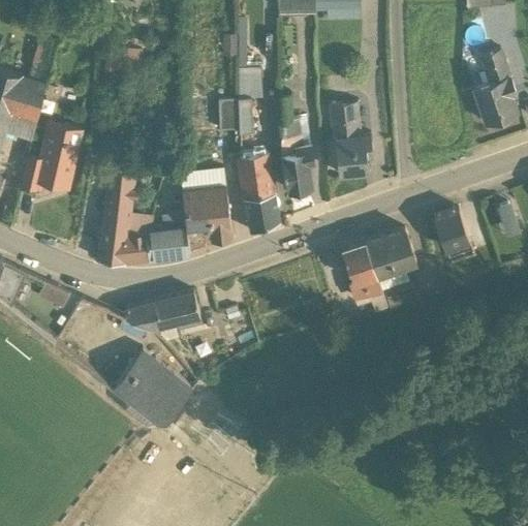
[(315,10),(314,0),(277,0),(278,17),(307,17),(309,10),(315,10)]
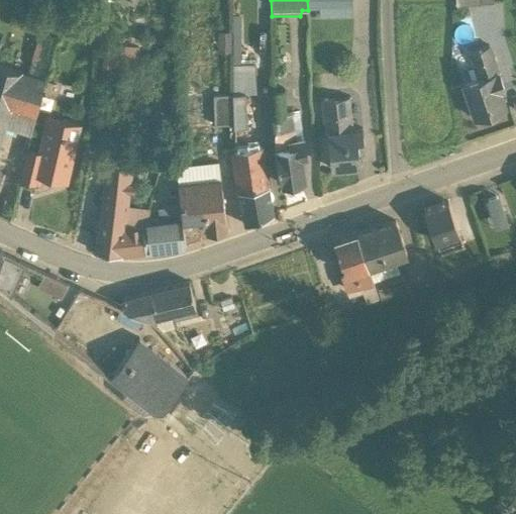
[(318,19),(352,18),(351,0),(307,0),(308,10),(318,11),(318,19)]
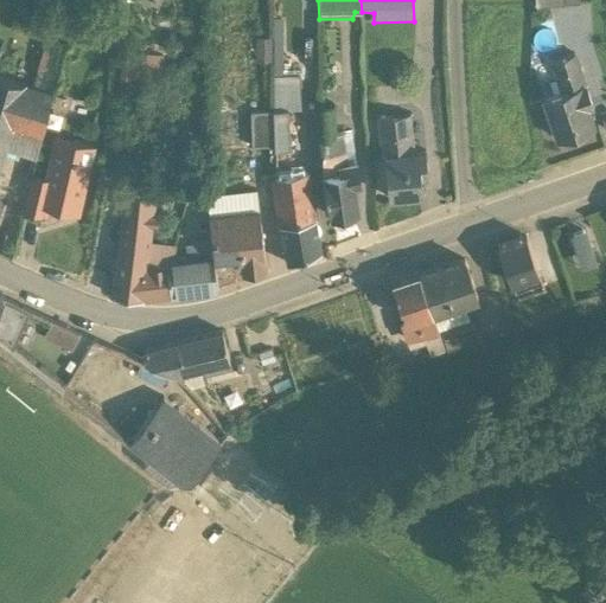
[(285,77),(284,18),(274,18),(275,77),(285,77)]
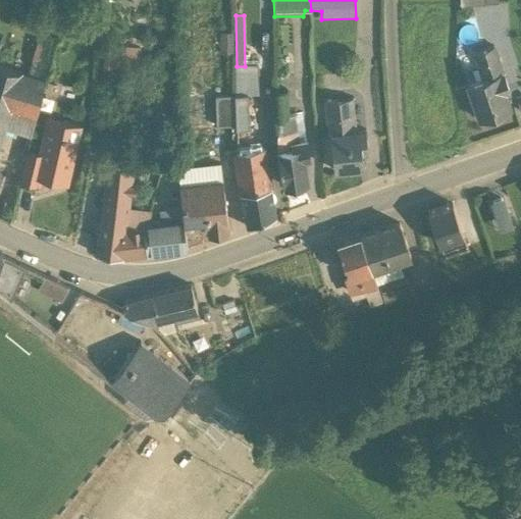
[(57,39),(39,34),(28,75),(46,82),(57,39)]
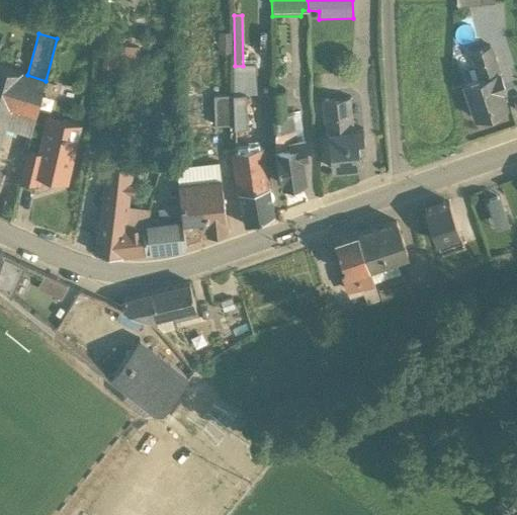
[(232,34),(218,35),(219,55),(232,55),(232,34)]
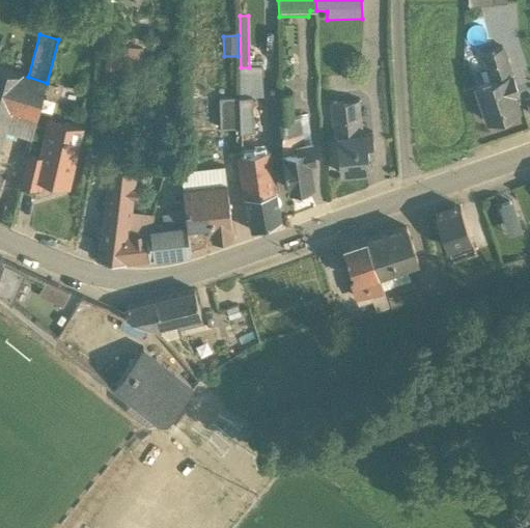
[(473,88),(487,123),(520,112),(514,96),(518,94),(502,49),(480,56),(490,82),(473,88)]
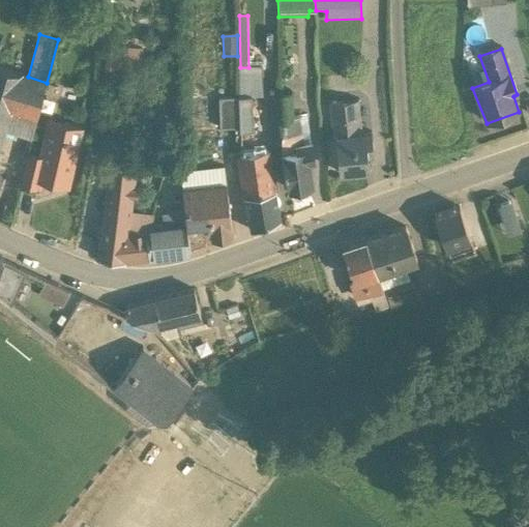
[(256,99),(264,98),(263,67),(238,68),(239,96),(255,96),(256,99)]
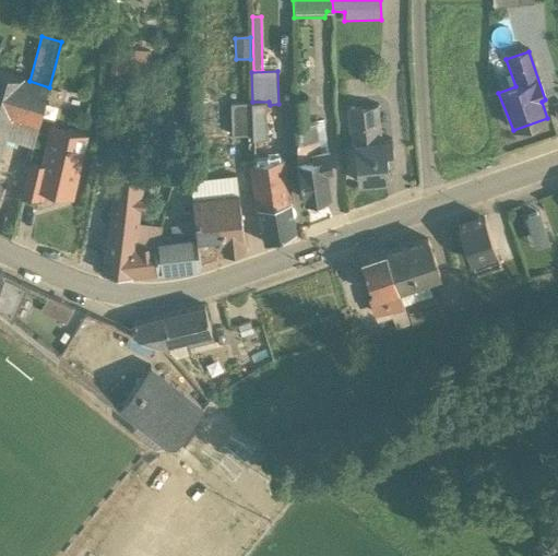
[(49,90),(49,87),(0,72),(0,156),(6,140),(34,149),(49,90)]
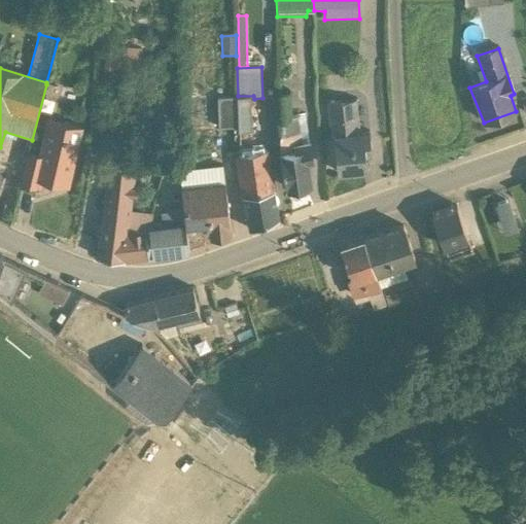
[(289,118),(289,95),(278,95),(279,119),(277,120),(278,153),(283,189),(284,189),(285,191),(313,187),(310,166),(314,165),(310,142),(309,142),(306,116),(289,118)]
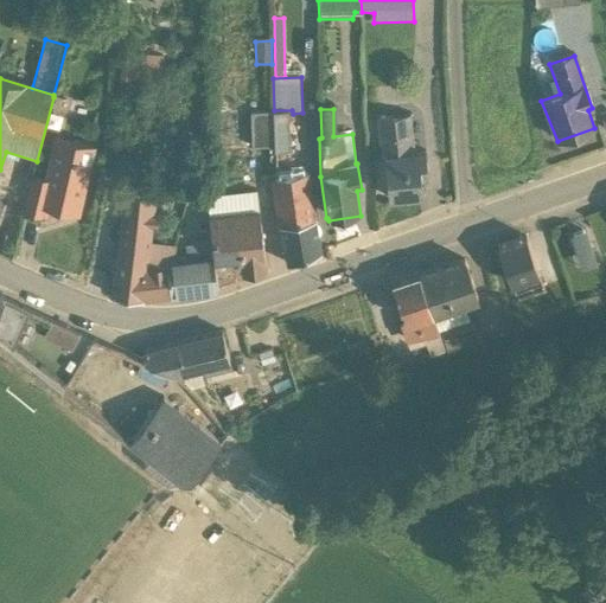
[(299,151),(294,151),(292,110),(274,110),(274,111),(275,160),(275,180),(273,180),(272,188),(279,226),(318,222),(318,220),(311,174),(310,174),(300,175),(299,151)]
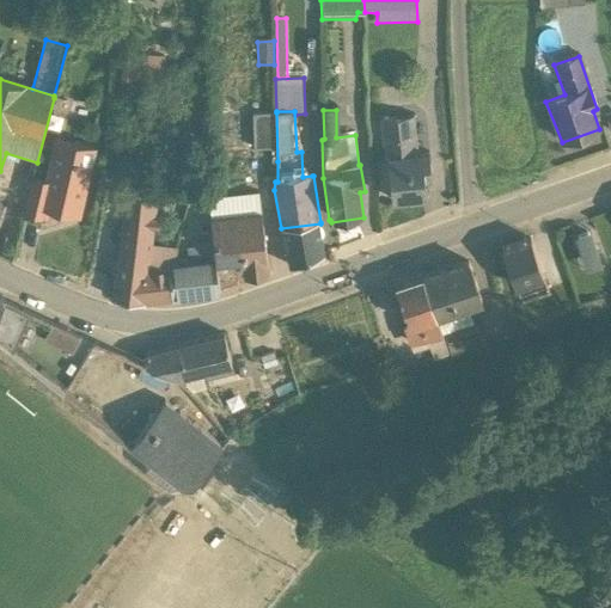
[(392,202),(427,198),(425,178),(432,178),(429,154),(417,155),(413,117),(379,121),(384,160),(388,160),(392,202)]
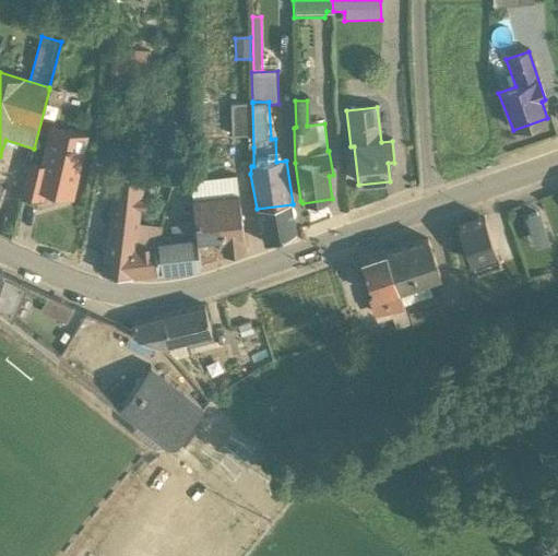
[(31,164),(22,198),(44,202),(47,193),(73,200),(88,138),(50,128),(40,166),(31,164)]
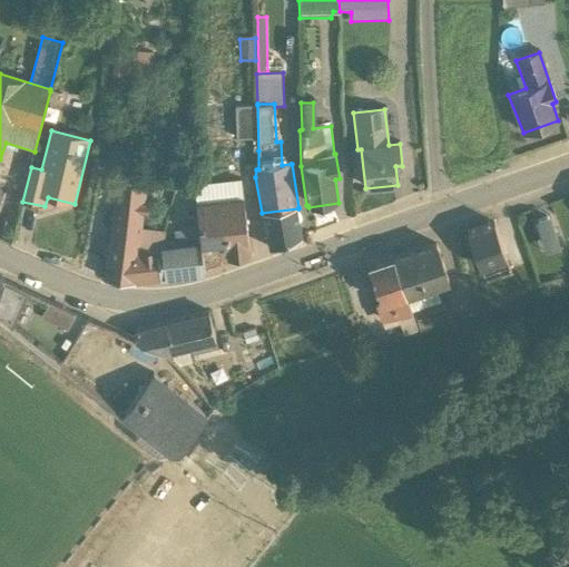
[(30,169),(19,167),(6,212),(8,212),(1,238),(0,240),(11,244),(30,169)]
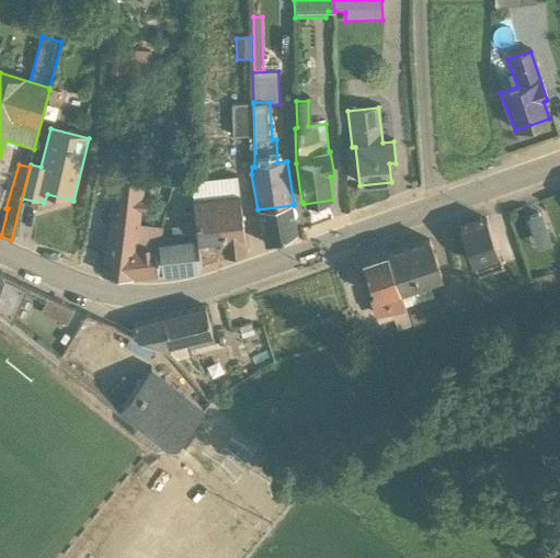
[(143,201),(146,180),(114,175),(102,276),(133,281),(157,277),(153,240),(162,239),(162,229),(140,225),(141,209),(146,211),(147,202),(147,201),(143,201)]
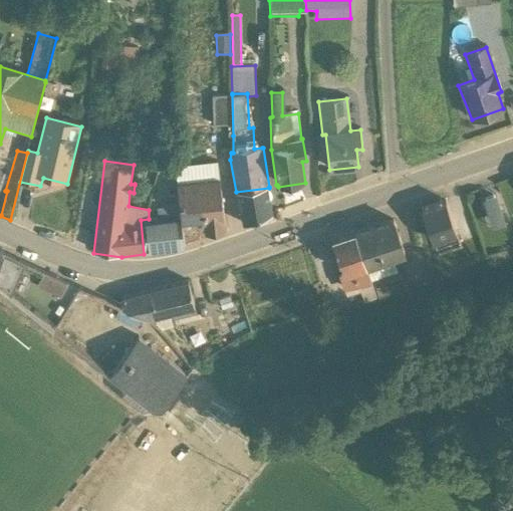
[(175,169),(177,187),(182,229),(204,227),(205,235),(225,233),(219,181),(217,163),(175,169)]
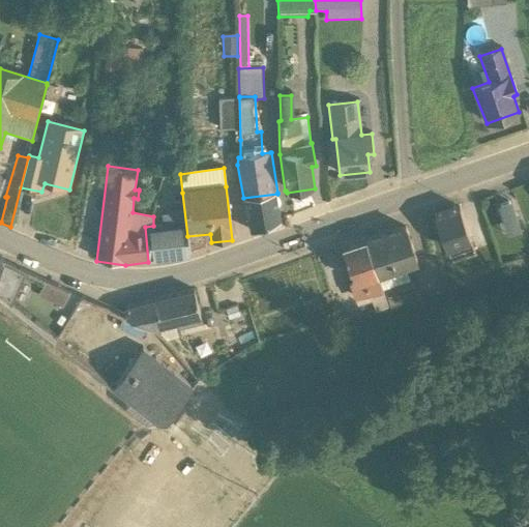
[(275,194),(243,198),(252,234),(281,223),(275,194)]
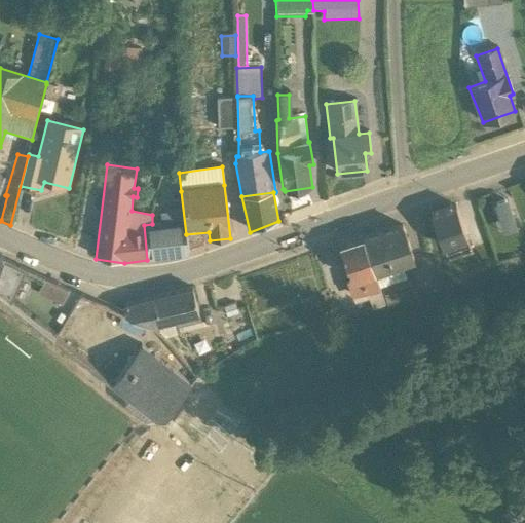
[(494,204),(504,234),(519,229),(510,199),(494,204)]
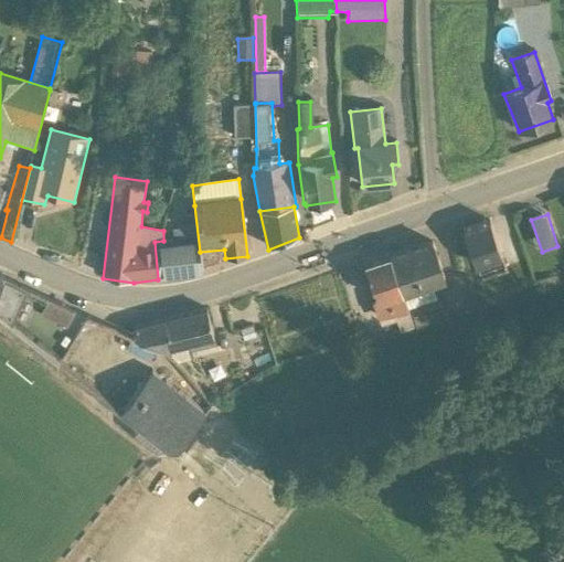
[(501,258),(489,224),(464,233),(476,268),(501,258)]
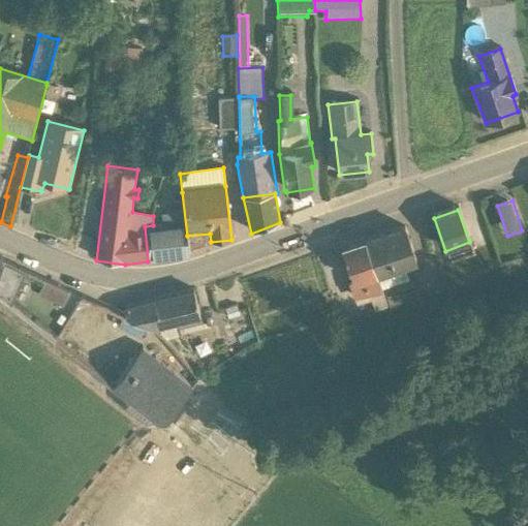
[(145,226),(148,261),(189,256),(184,213),(161,215),(161,225),(145,226)]
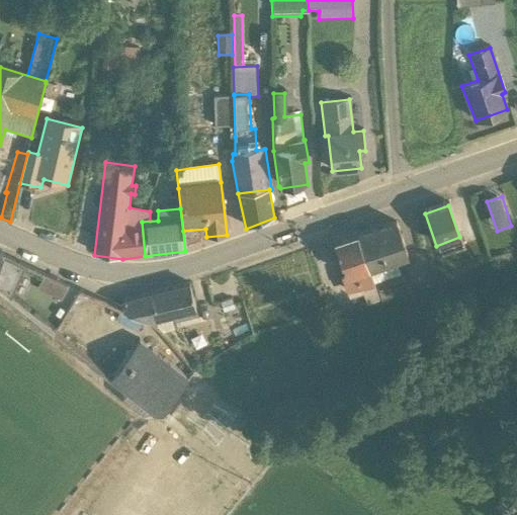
[(394,264),(409,258),(396,225),(358,237),(374,285),(399,277),(394,264)]
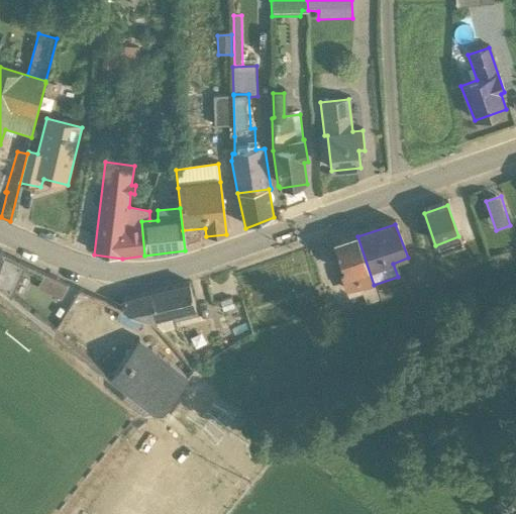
[(340,279),(346,294),(347,294),(349,300),(362,295),(367,308),(380,304),(374,285),(357,236),(334,244),(345,277),(340,279)]
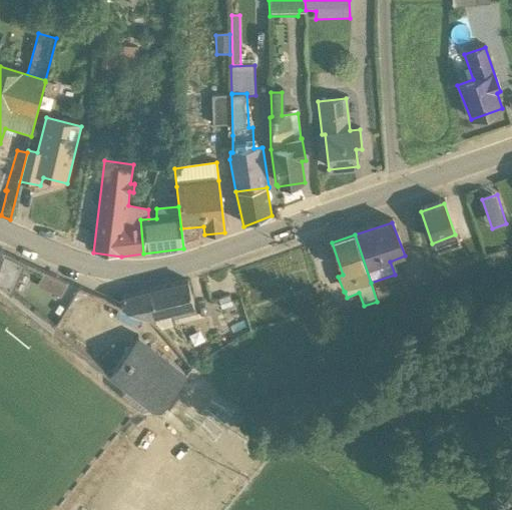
[(0,289),(11,298),(25,266),(25,265),(0,252),(0,289)]
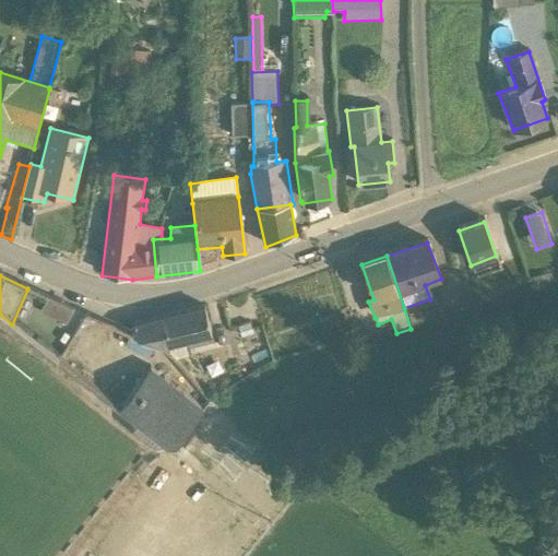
[(74,311),(48,299),(40,315),(67,327),(74,311)]
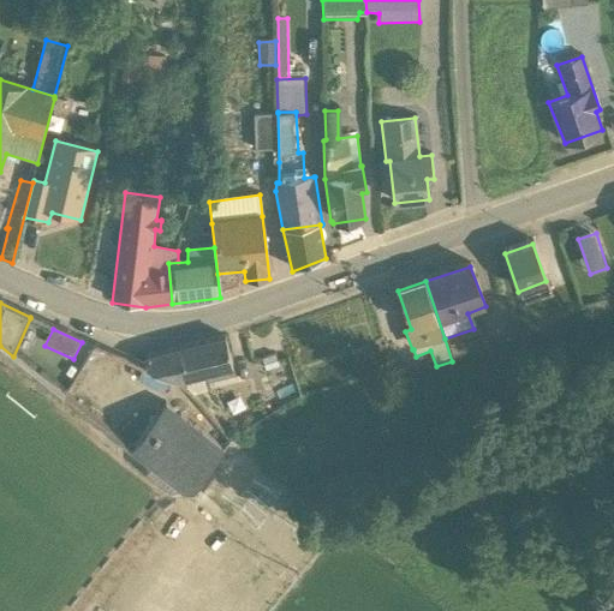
[(481,331),(447,341),(453,360),(487,351),(481,331)]
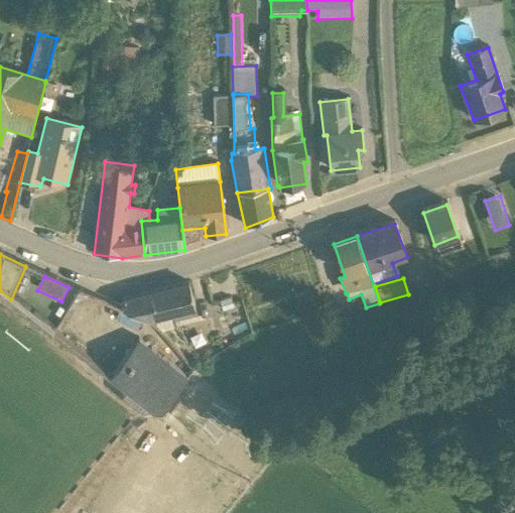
[(151,294),(121,302),(123,310),(150,323),(154,325),(162,334),(173,331),(170,317),(195,311),(188,285),(151,294)]
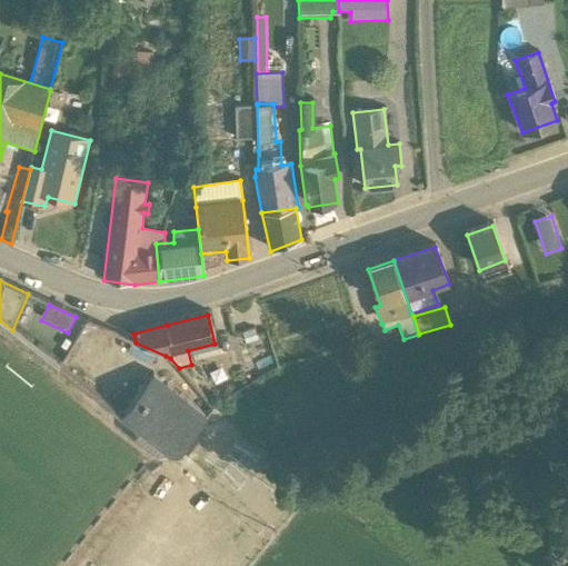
[(157,356),(132,345),(128,355),(151,366),(157,356)]
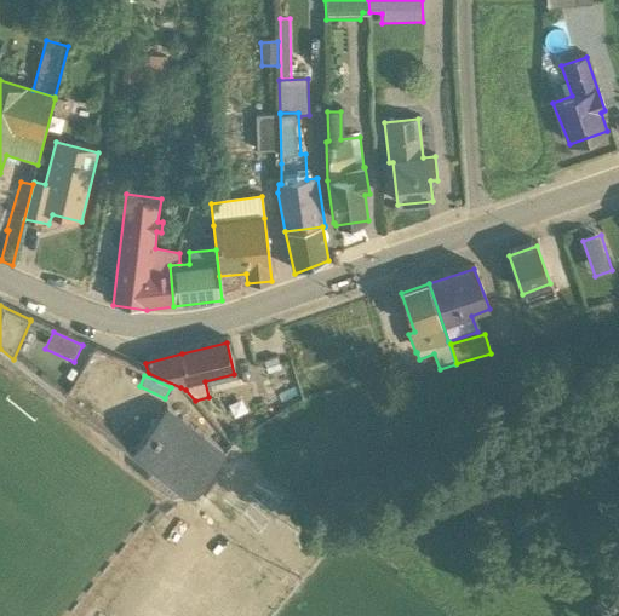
[(167,408),(132,454),(145,466),(147,477),(171,496),(182,495),(185,496),(194,495),(227,455),(167,408)]
